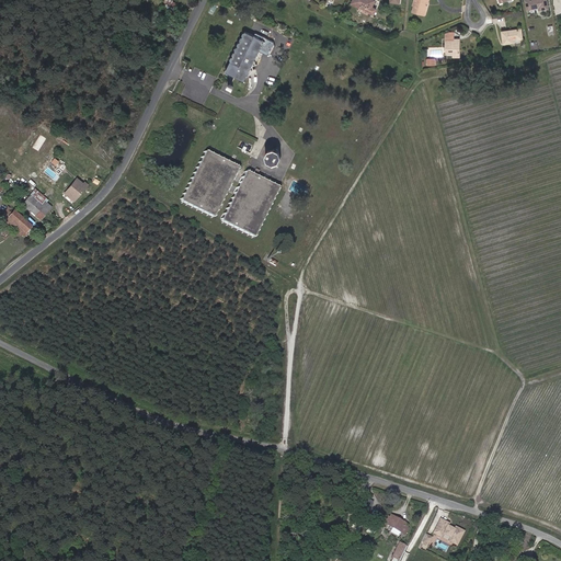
[(376,0),(374,0),(353,0),(352,3),(374,14),(377,9),(373,7),(376,0)]
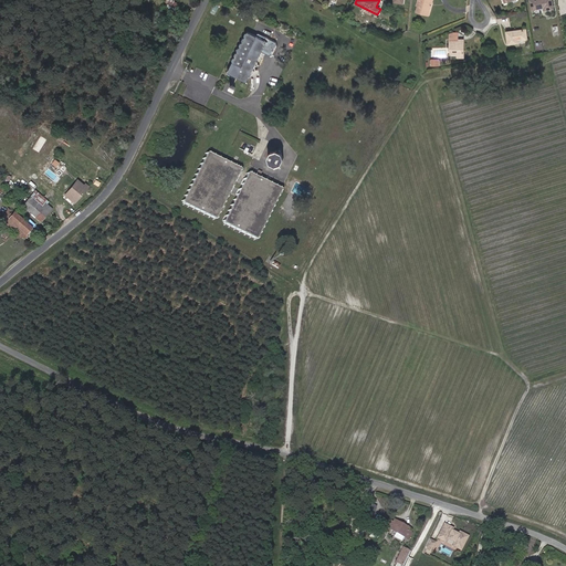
[(419,0),(416,11),(417,12),(427,14),(430,0),(419,0)]
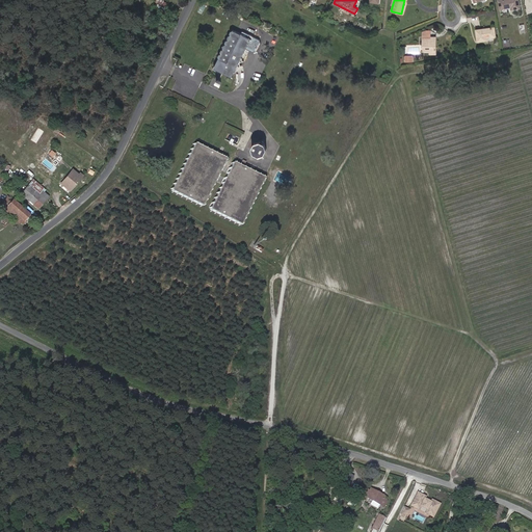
[(519,0),(498,0),(499,0),(500,8),(511,6),(511,9),(520,8),(519,0)]
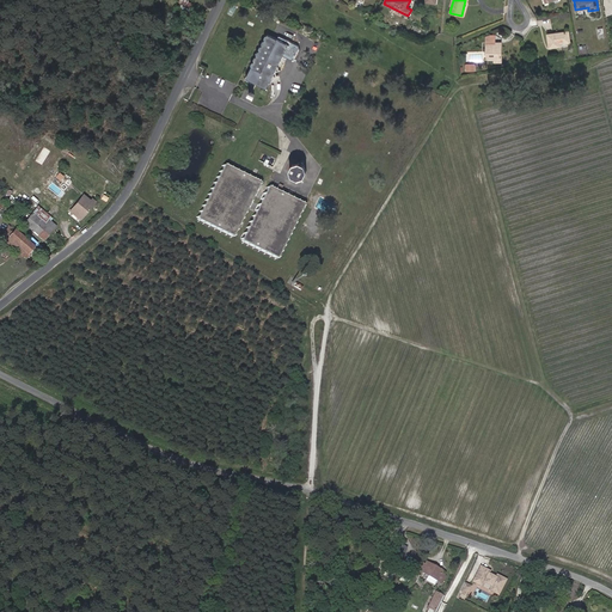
[(568,32),(548,35),(550,47),(560,46),(558,43),(569,41),(568,32)]
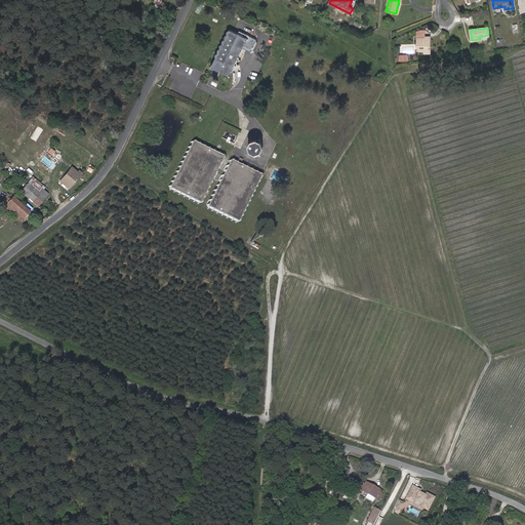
[(215,57),(211,67),(229,76),(234,66),(237,65),(237,62),(240,61),(239,56),(248,38),(230,29),(228,30),(227,32),(228,34),(226,35),(225,36),(225,39),(224,39),(223,41),(223,43),(220,44),(219,46),(220,48),(218,49),(217,50),(218,52),(216,53),(215,55),(215,57)]
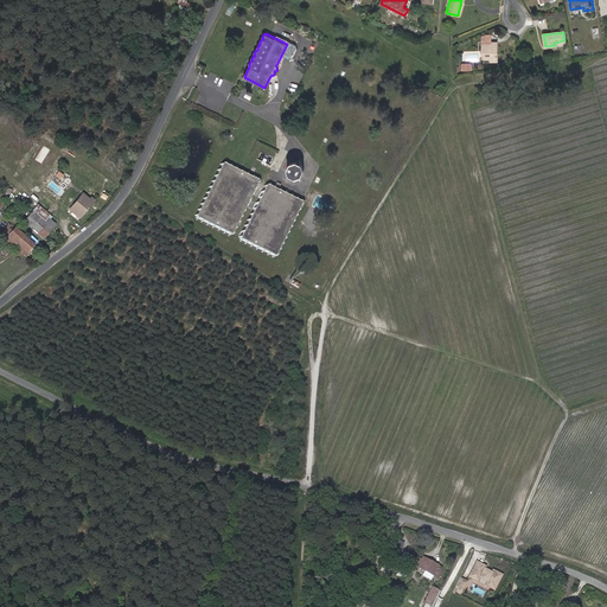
[(491,56),(491,59),(491,62),(497,62),(497,43),(491,43),(483,43),(483,56),(491,56)]
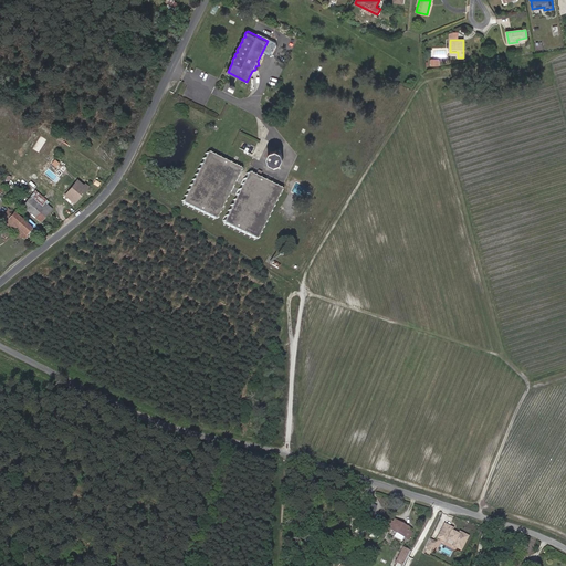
[(268,157),(270,164),(275,166),(282,164),(284,158),(282,153),(276,149),(271,152),(268,157)]
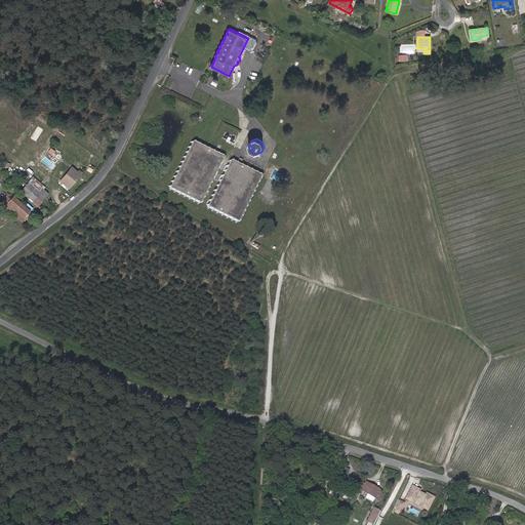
[(170,189),(198,203),(199,202),(200,203),(223,157),(221,156),(221,155),(194,140),(193,142),(192,142),(192,143),(191,142),(169,186),(170,187),(169,188),(170,189)]
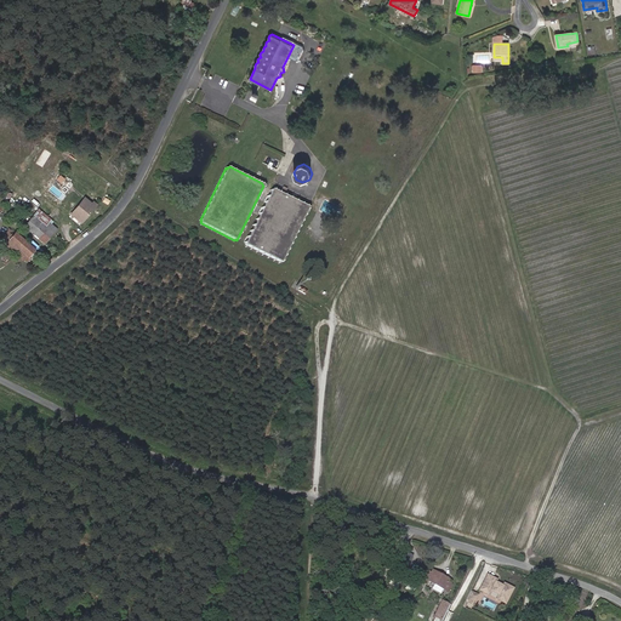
[(272,189),(245,244),(246,245),(246,246),(279,262),(281,262),(308,208),(307,206),(307,205),(274,189),(272,189)]
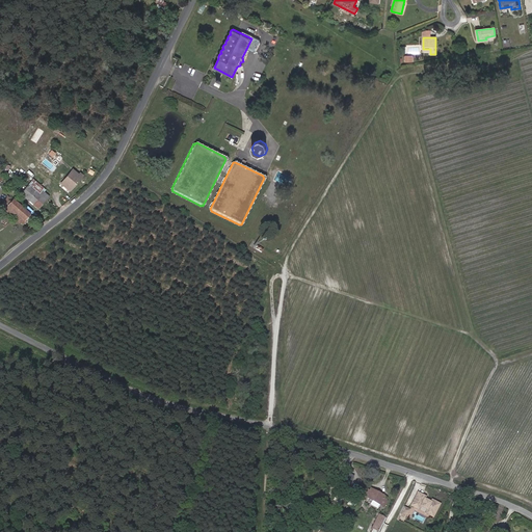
[(62,184),(70,190),(79,179),(78,179),(82,175),(80,173),(79,175),(72,169),(70,171),(71,174),(62,184)]
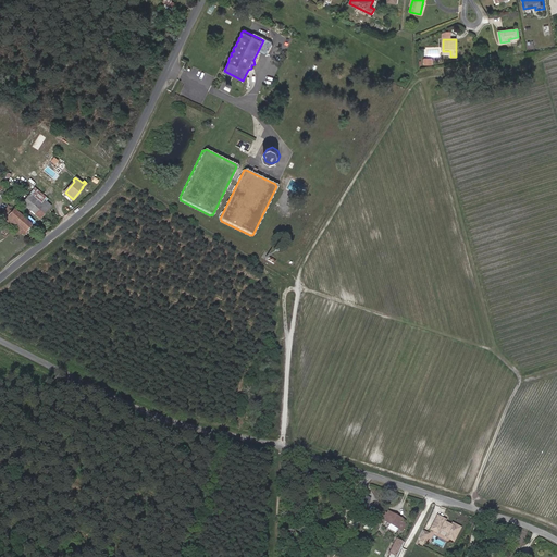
[(32,211),(39,201),(29,193),(22,202),(32,211)]
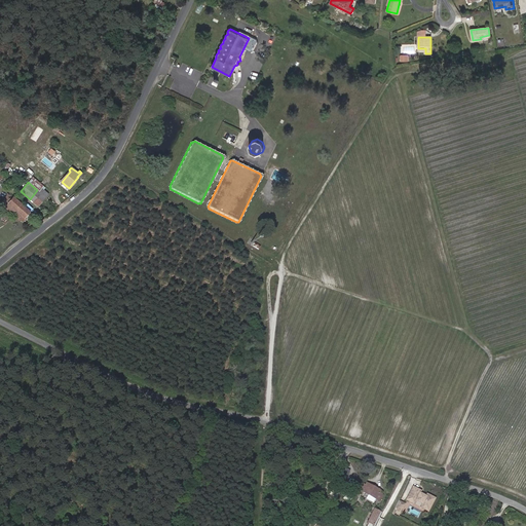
[(40,192),(45,197),(48,193),(42,188),(40,192)]
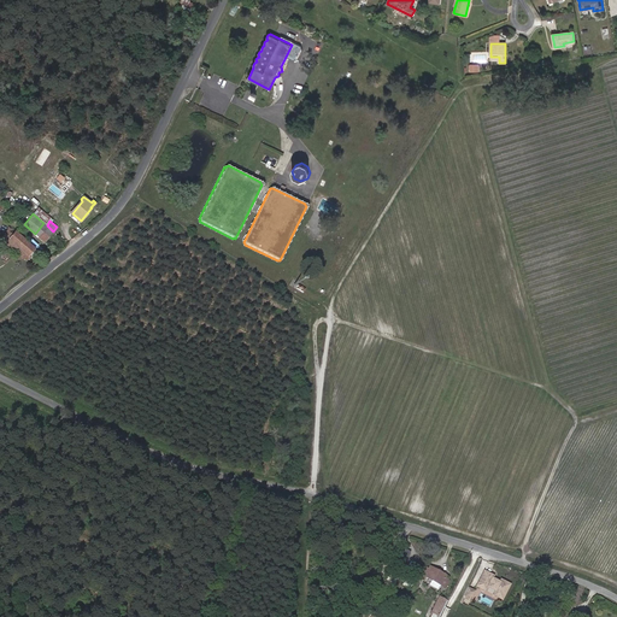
[(43,223),(35,234),(45,242),(53,231),(47,225),(43,223)]
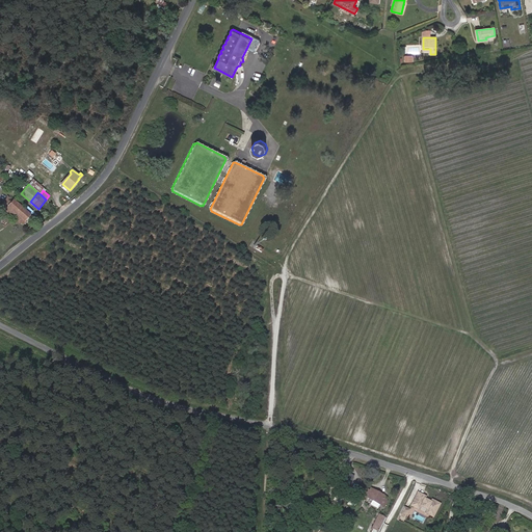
[(10,196),(4,203),(16,213),(12,216),(23,224),(26,221),(28,222),(33,216),(14,198),(10,196)]
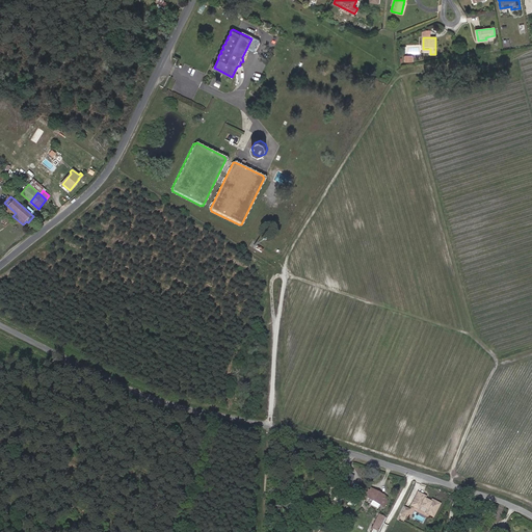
[(342,481),(350,484),(354,474),(346,471),(342,481)]
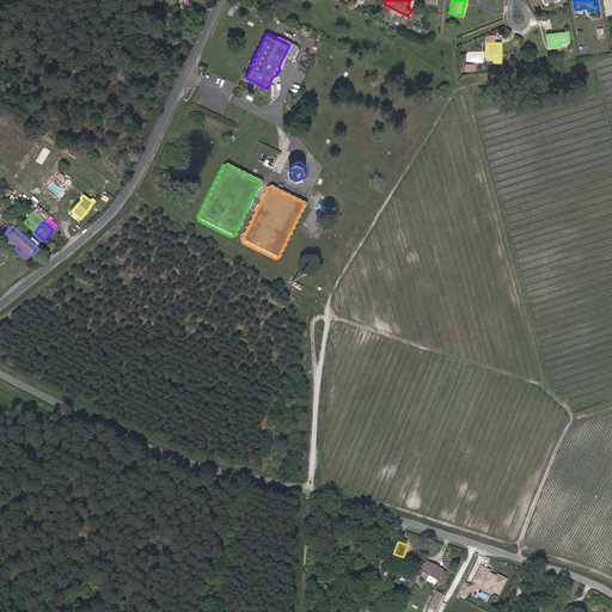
[(392,576),(399,563),(393,561),(387,574),(392,576)]
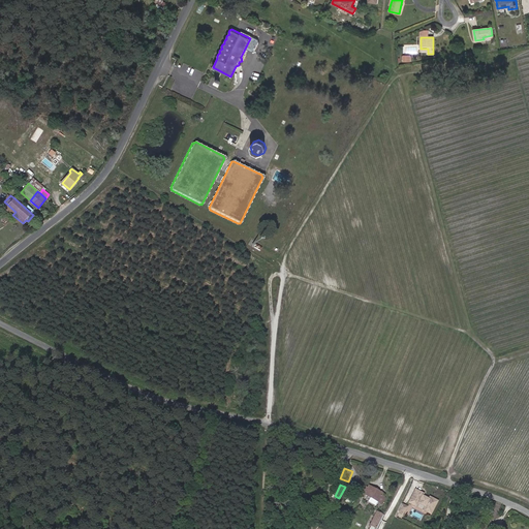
[(364,494),(370,497),(368,501),(375,505),(377,501),(381,503),(384,497),(381,495),(382,493),(368,486),(367,488),(363,485),(358,494),(362,496),(364,494)]
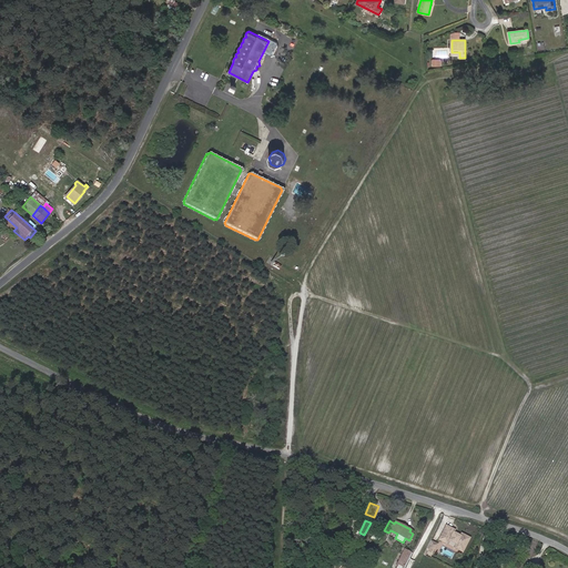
[(444,526),(438,538),(448,543),(449,539),(457,543),(455,546),(464,550),(469,538),(460,534),(459,536),(453,533),(454,530),(444,526)]
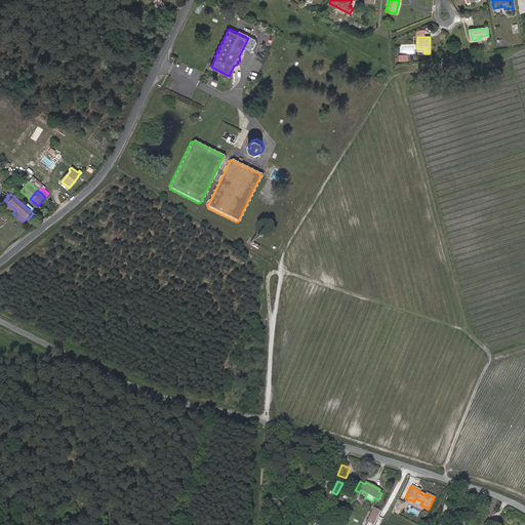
[(347,491),(342,497),(349,500),(352,494),(347,491)]
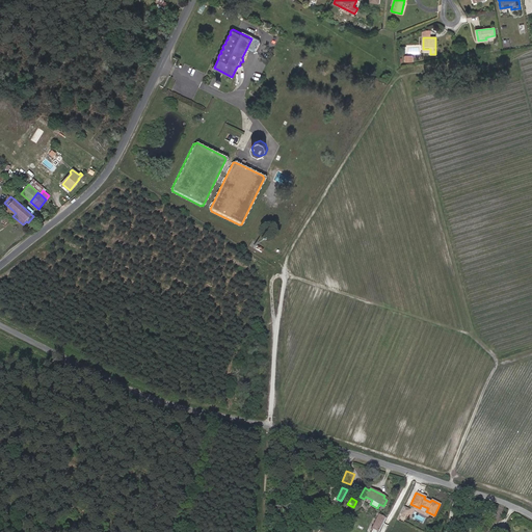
[(408,509),(402,506),(400,512),(405,515),(408,509)]
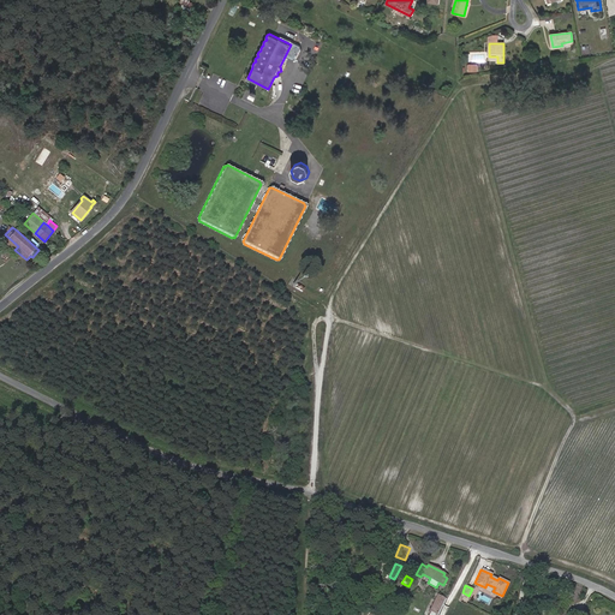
[(443,598),(437,596),(430,611),(436,614),(443,598)]
